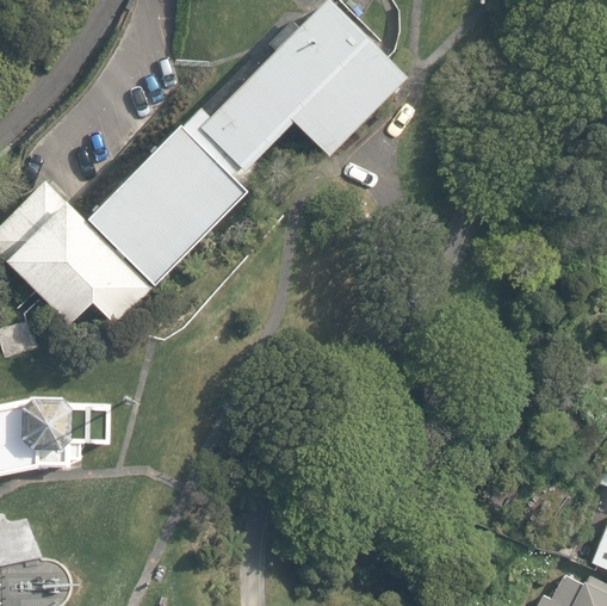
[(49,180),(0,227),(0,253),(37,291),(72,327),(94,304),(117,327),(249,190),(248,190),(253,184),(239,171),(242,168),(245,172),(293,121),(329,155),(408,75),(330,0),(323,0),(299,26),(298,25),(295,23),(271,47),(276,50),(211,116),(202,106),(183,125),(180,123),(86,218),(75,208),(49,180)]
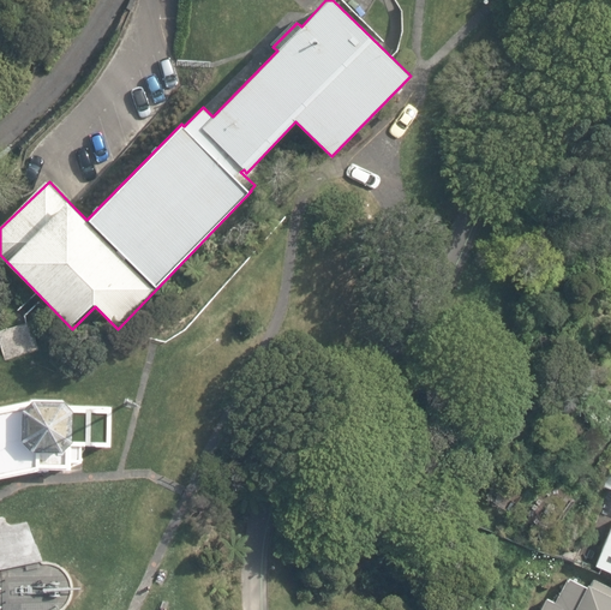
[(0,410),(0,479),(41,471),(72,472),(73,465),(84,465),(84,448),(113,449),(115,410),(72,408),(65,401),(34,401),(31,404),(0,410)]
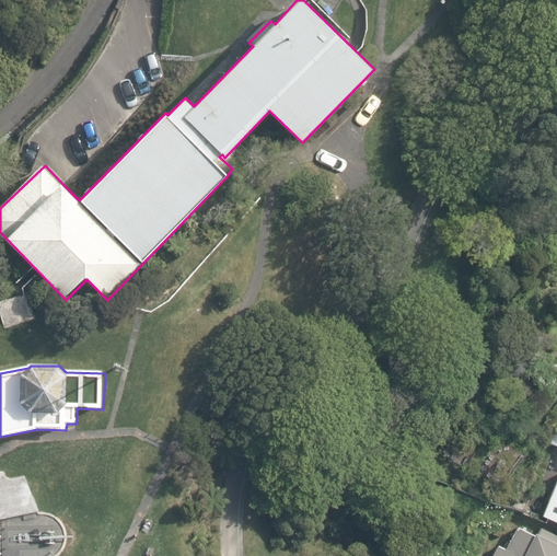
[(0,524),(4,523),(44,516),(28,479),(20,482),(15,483),(12,483),(10,482),(9,481),(8,475),(0,476),(0,524)]
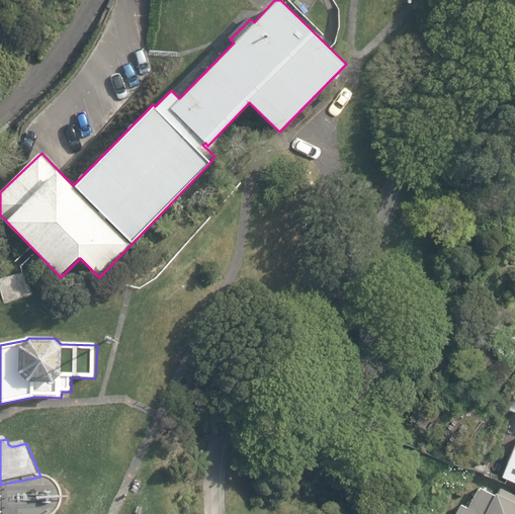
[(514,458),(505,484),(514,488),(514,458)]
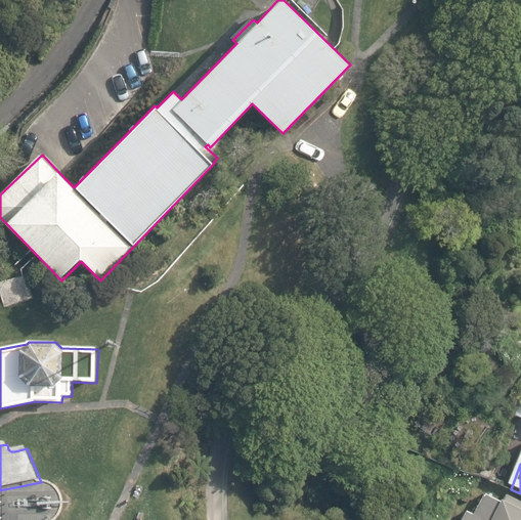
[(520,505),(510,500),(507,506),(505,505),(504,506),(488,499),(477,519),(474,519),(470,516),(468,519),(520,519),(520,505)]
